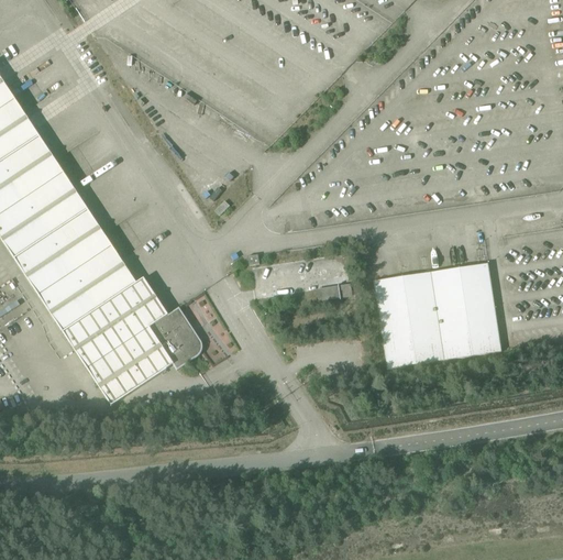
[(0,75),(0,235),(111,404),(173,363),(177,368),(199,353),(201,350),(202,347),(202,343),(201,340),(198,336),(179,306),(168,314),(143,276),(136,281),(73,184),(0,75)]
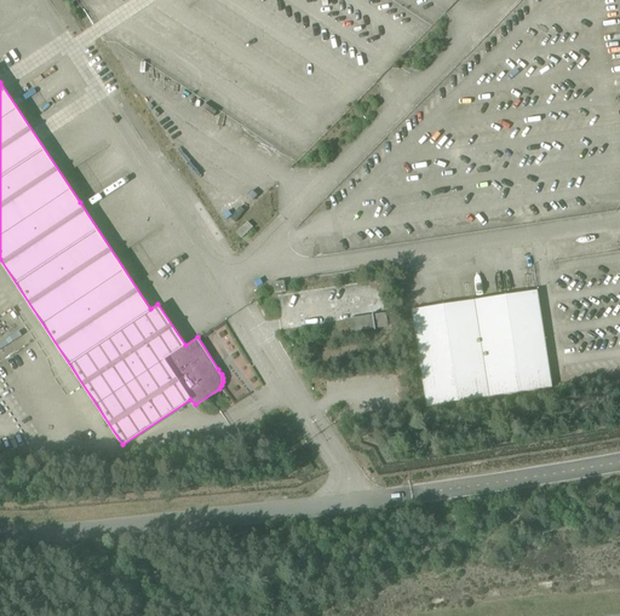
[(247,219),(236,230),(241,236),(252,224),(247,219)]
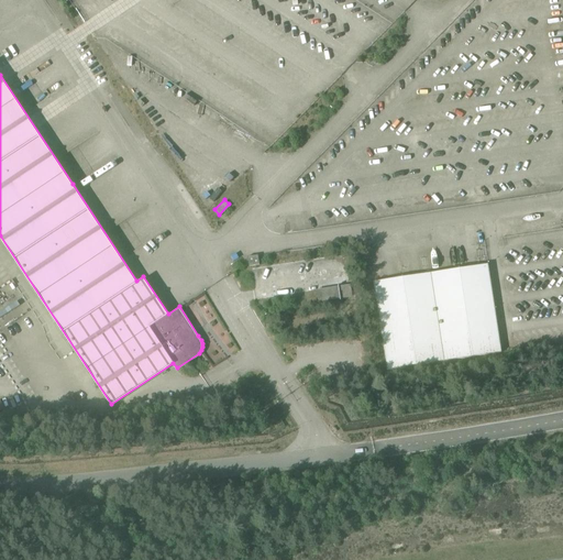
[(247,254),(249,264),(260,262),(257,253),(247,254)]
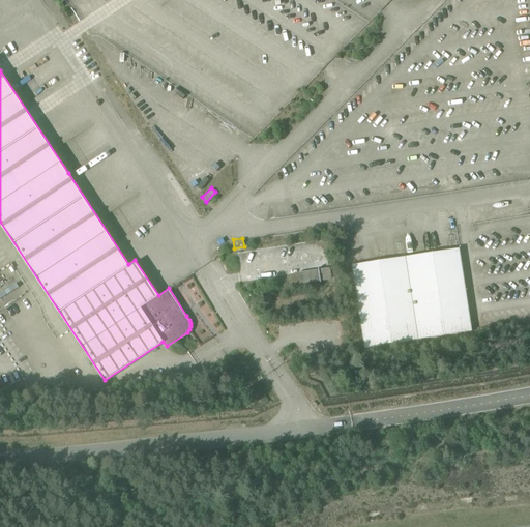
[(364,346),(472,329),(460,246),(352,263),(364,346)]
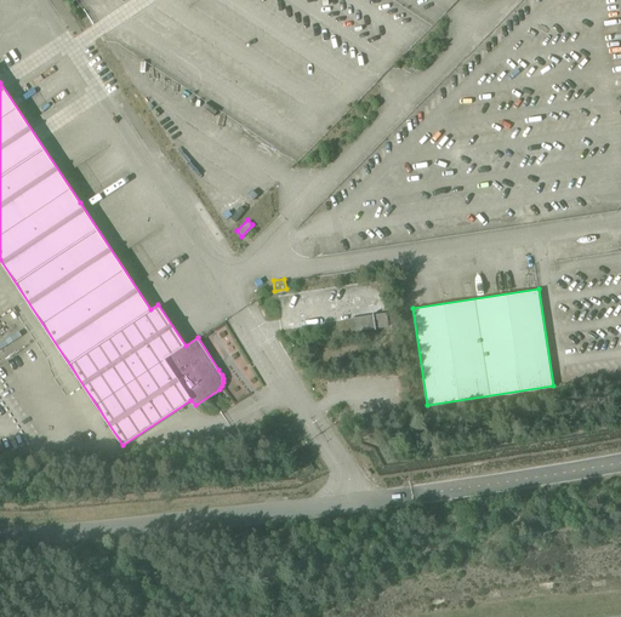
[(349,316),(351,330),(388,325),(386,312),(349,316)]
